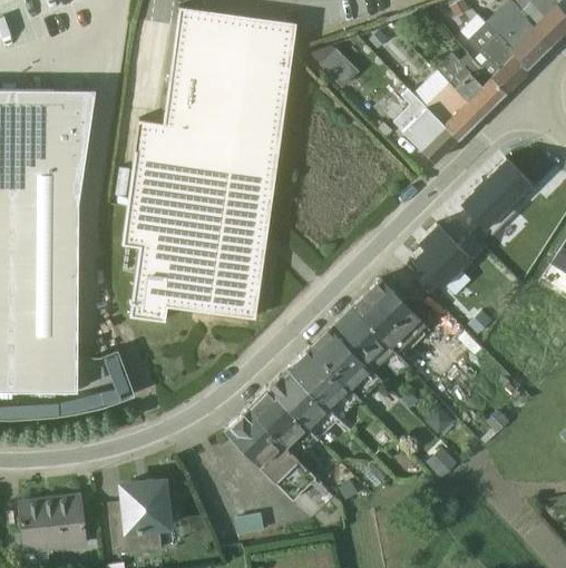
[(458,20),(472,12),(466,0),(451,9),(458,20)]
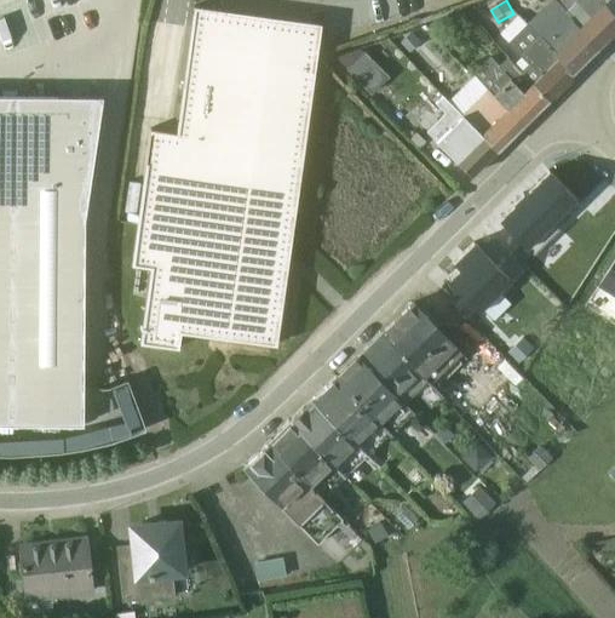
[(530,27),(578,76),(603,51),(570,13),(561,4),(558,0),(530,27)]
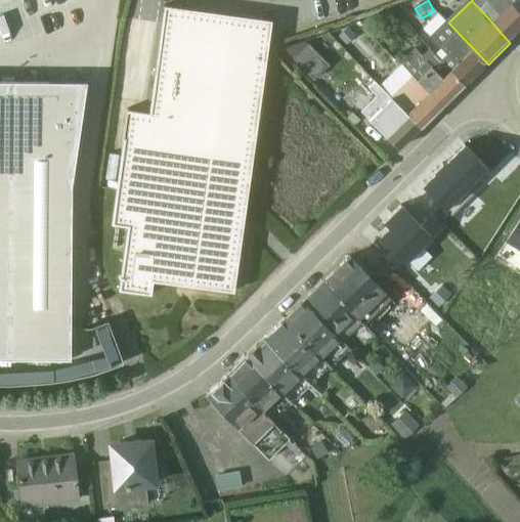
[(476,0),(474,3),(482,11),(492,0),(476,0)]
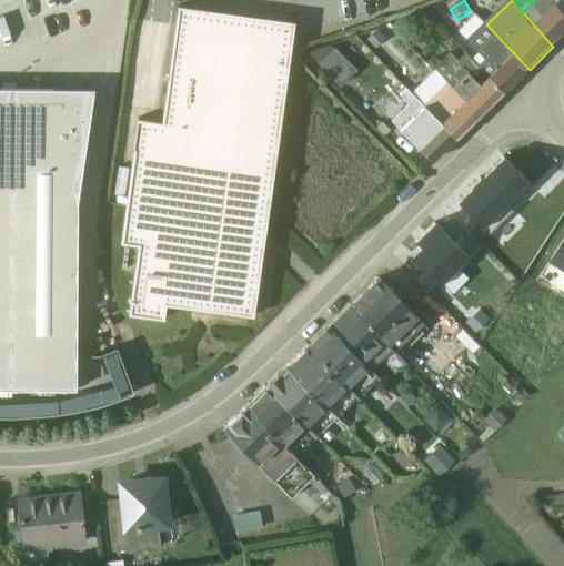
[(534,0),(523,12),(553,47),(563,36),(563,9),(555,0),(534,0)]
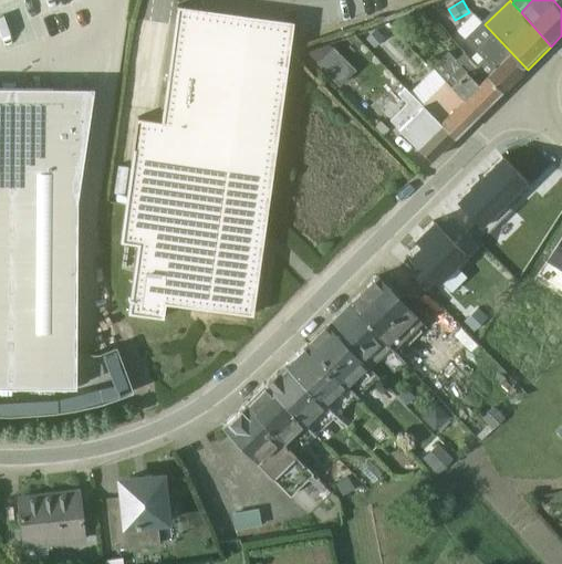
[(164,125),(138,121),(122,244),(139,247),(129,315),(165,320),(167,305),(255,317),(294,23),(180,8),(164,125)]
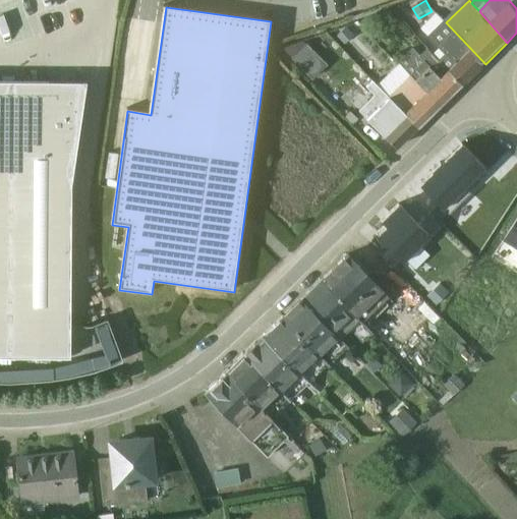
[(436,56),(463,87),(485,64),(446,22),(439,14),(422,31),(431,38),(428,39),(441,51),(436,56)]
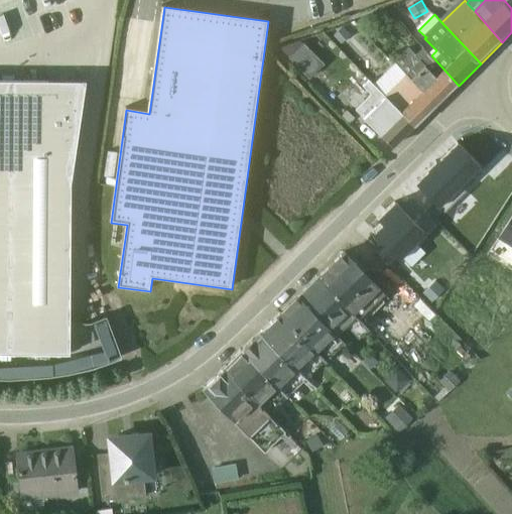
[(303,44),(281,50),(312,81),(327,67),(303,44)]
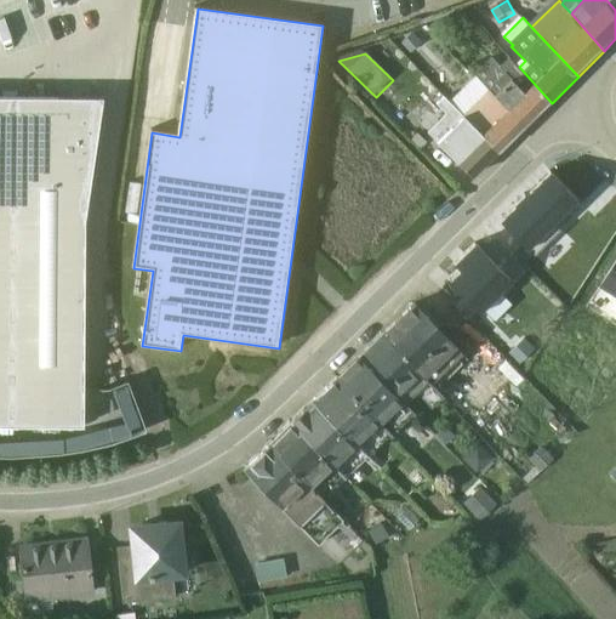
[(491,91),(526,128),(552,103),(519,67),(514,61),(505,71),(495,61),(477,77),(491,91)]
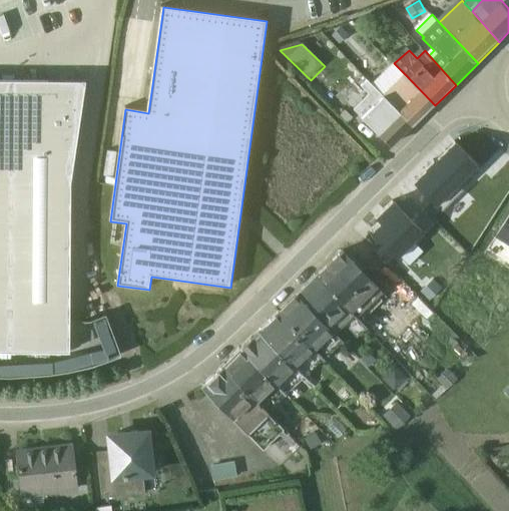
[(385,96),(414,125),(435,105),(406,75),(385,96)]
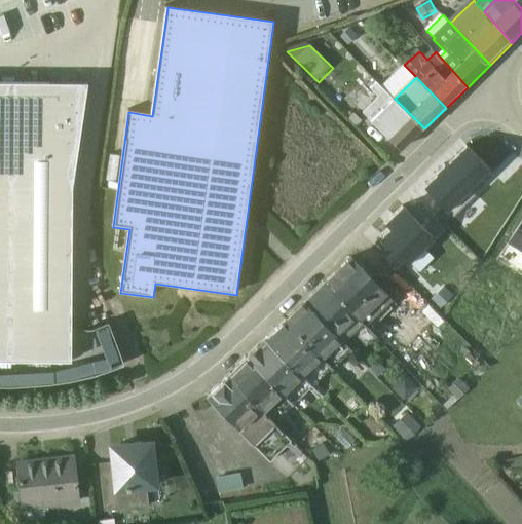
[(0,83),(0,361),(72,362),(73,188),(89,84),(37,84),(0,83)]
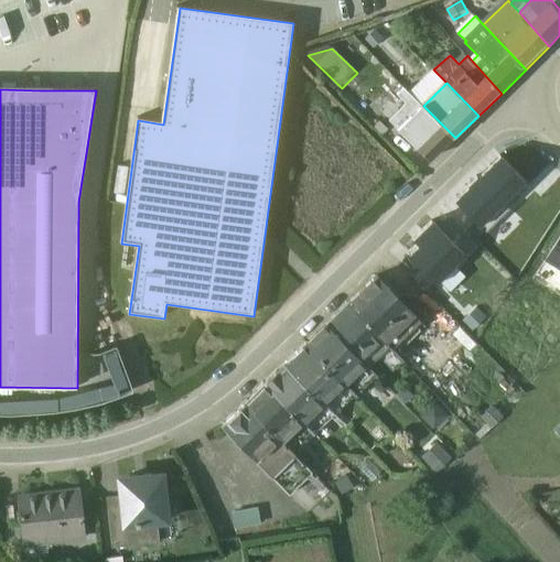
[(391,121),(431,163),(455,138),(423,106),(406,89),(399,96),(408,105),(391,121)]
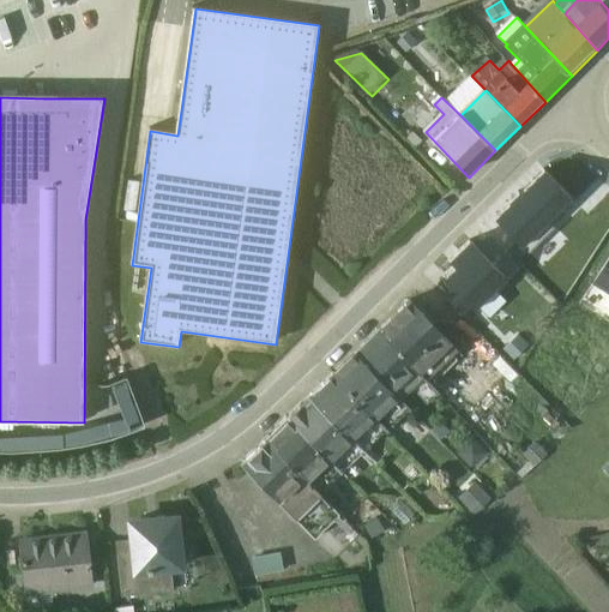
[(496,221),(531,256),(556,231),(549,223),(573,199),(546,172),(496,221)]
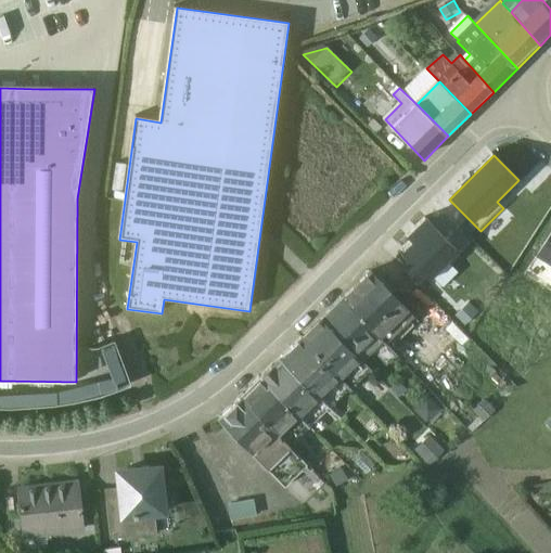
[(433,282),(461,254),(427,219),(409,239),(413,244),(405,253),(433,282)]
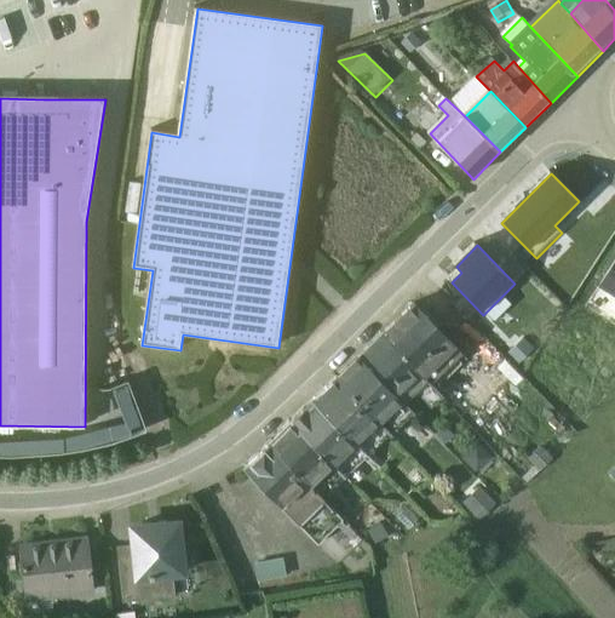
[(614,268),(603,286),(614,293),(614,268)]
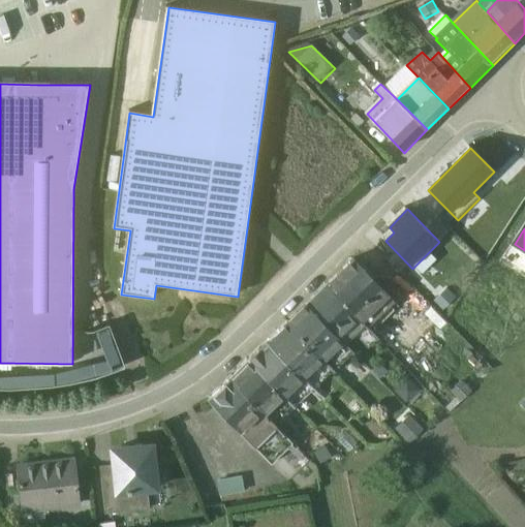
[(331,284),(374,333),(397,312),(392,307),(396,303),(354,260),(331,284)]
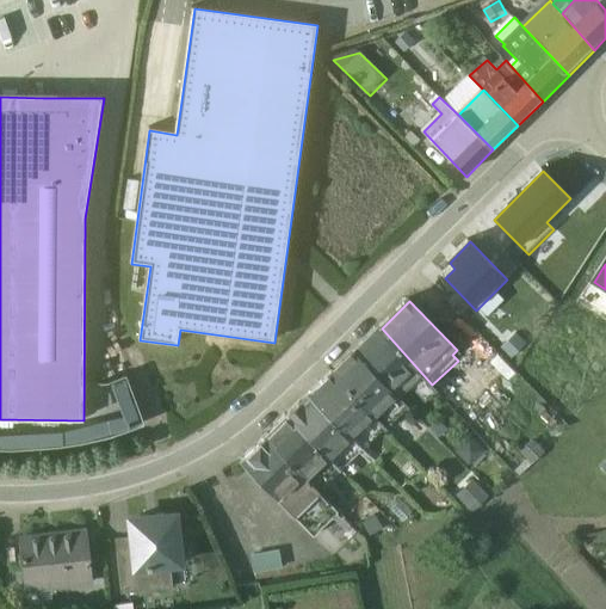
[(438,392),(432,385),(382,328),(356,354),(400,398),(406,392),(416,391),(427,403),(438,392)]
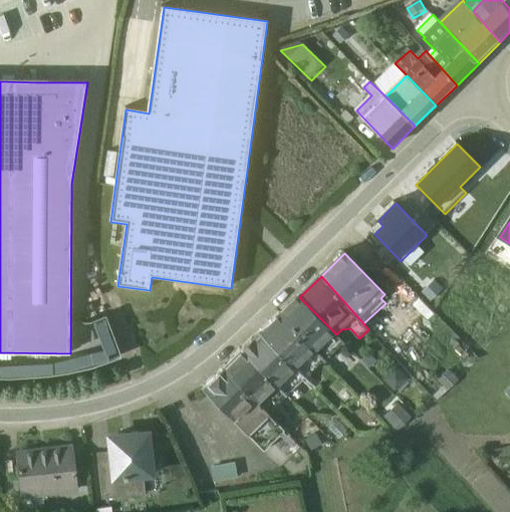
[(345,342),(336,334),(299,297),(280,315),(318,352),(321,348),(331,358),(345,342)]
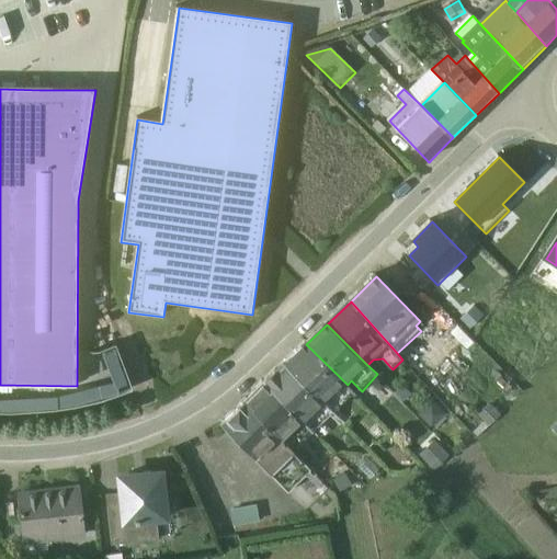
[(348,385),(306,344),(285,364),(334,413),(356,394),(348,385)]
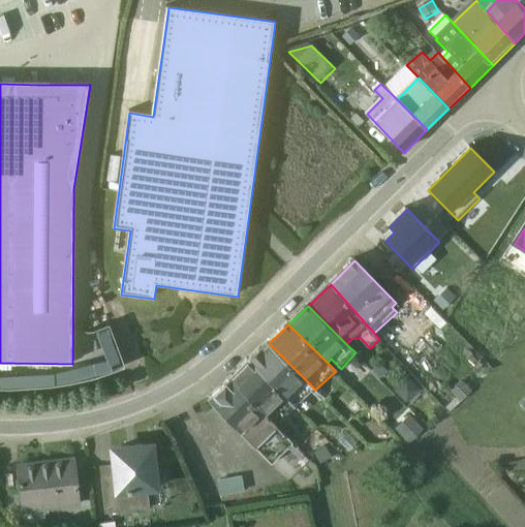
[(103,371),(117,367),(107,326),(93,330),(103,371)]
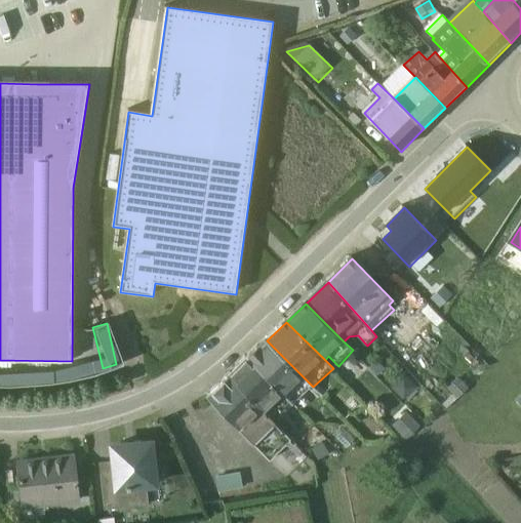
[(313,387),(267,340),(248,359),(293,405),(313,387)]
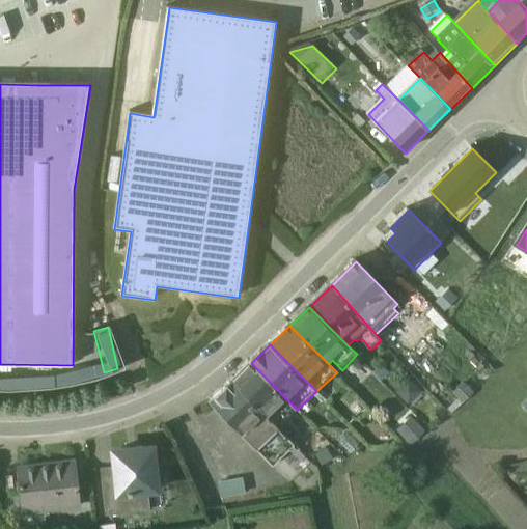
[(297,410),(251,363),(231,382),(272,422),(280,414),(286,420),(297,410)]
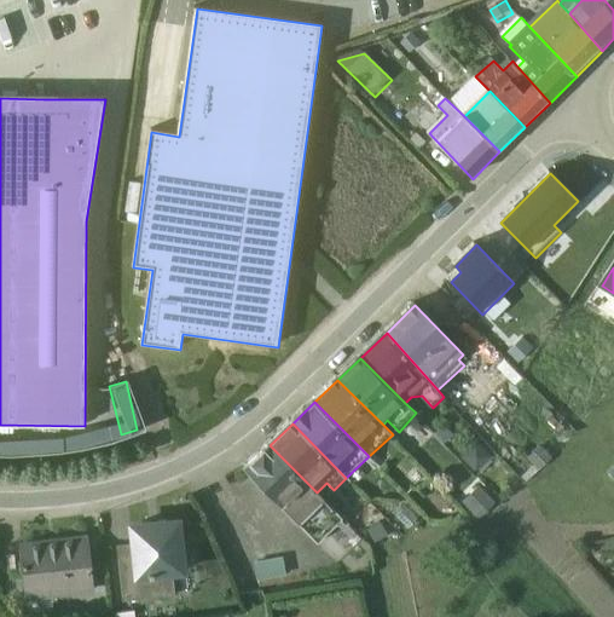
[(317,492),(270,445),(245,468),(320,546),(345,520),(317,492)]
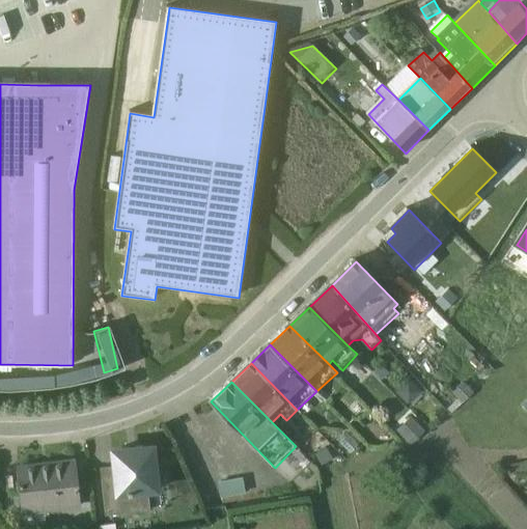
[(413,417),(398,433),(413,446),(427,432),(413,417)]
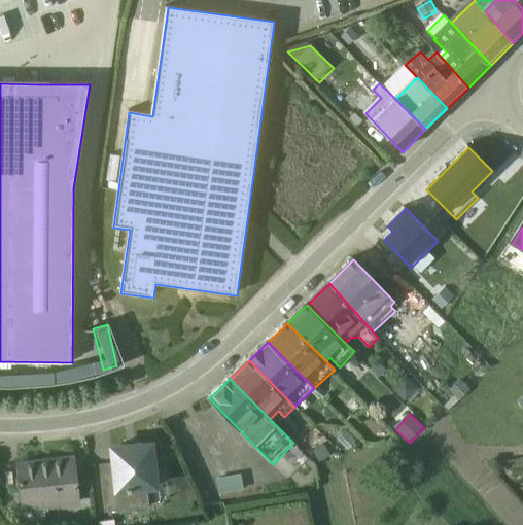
[(114,512),(151,508),(150,492),(161,491),(160,478),(161,478),(160,461),(154,461),(153,449),(144,450),(144,445),(123,447),(123,452),(113,453),(115,464),(101,466),(106,513),(107,513),(108,518),(115,518),(114,512)]
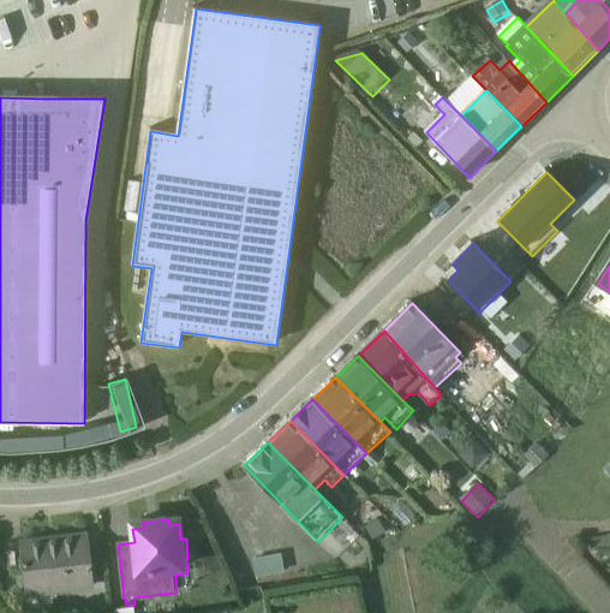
[(55,596),(94,591),(88,536),(22,545),(30,609),(57,606),(55,596)]
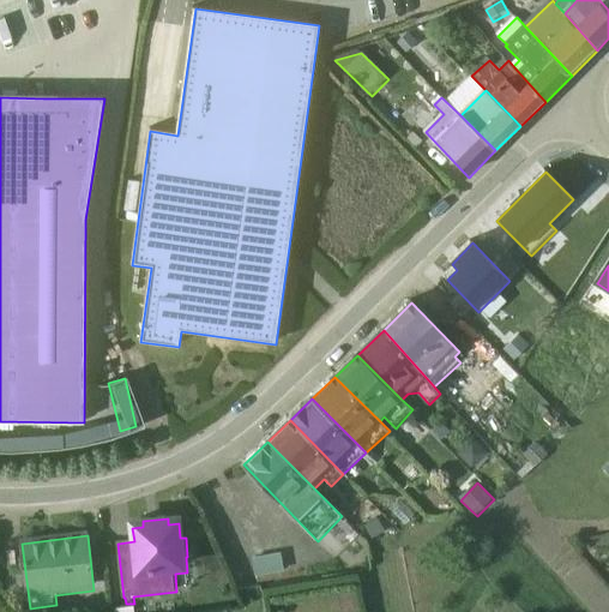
[(257,579),(285,573),(283,555),(253,561),(257,579)]
